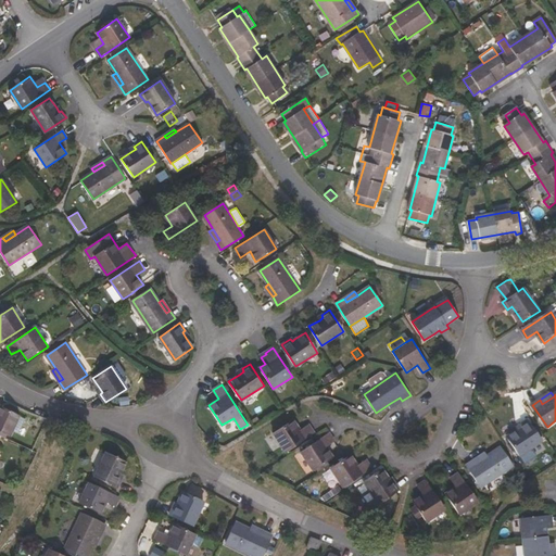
[(389,404),(391,407),(402,401),(400,397),(389,404)]
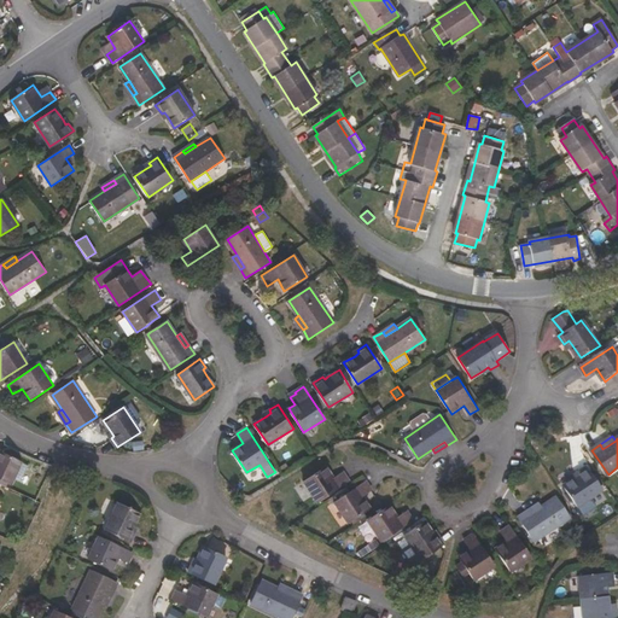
[(0,478),(12,484),(22,462),(0,452),(0,478)]
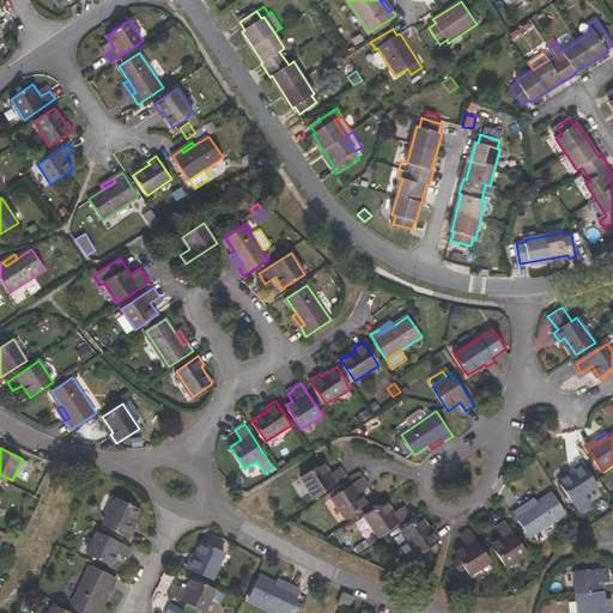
[(302,478),(316,498),(347,478),(341,468),(332,474),(325,463),(302,478)]
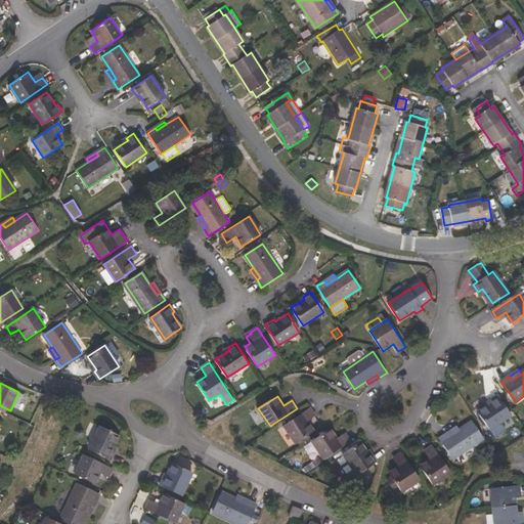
[(479,412),(491,430),(512,416),(499,396),(491,401),(493,403),(489,406),(479,412)]
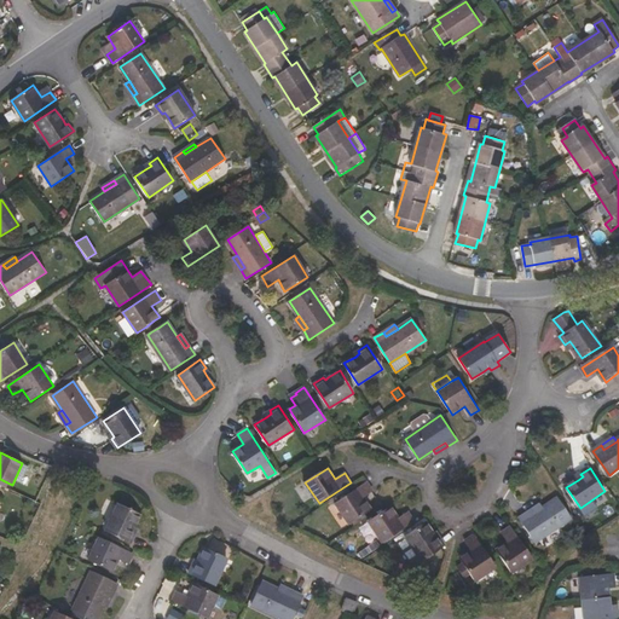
[(348,524),(371,509),(364,497),(374,491),(368,481),(336,502),(348,524)]
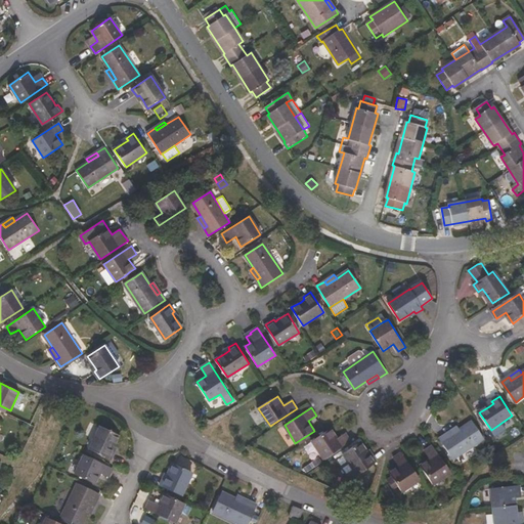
[(440,438),(453,459),(484,439),(473,422),(460,431),(450,437),(447,433),(440,438)]
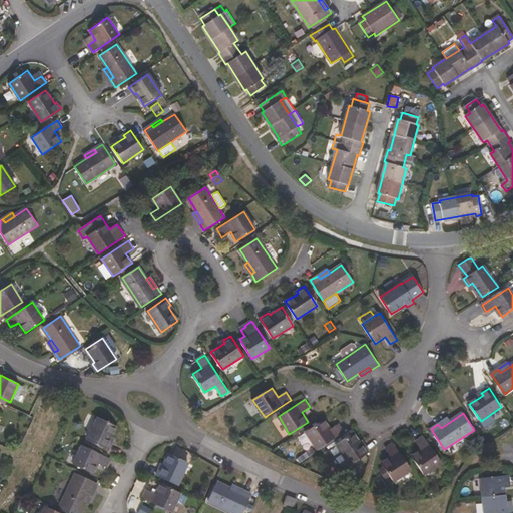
[(110,440),(112,436),(117,426),(99,417),(88,440),(106,449),(109,450),(113,441),(110,440)]
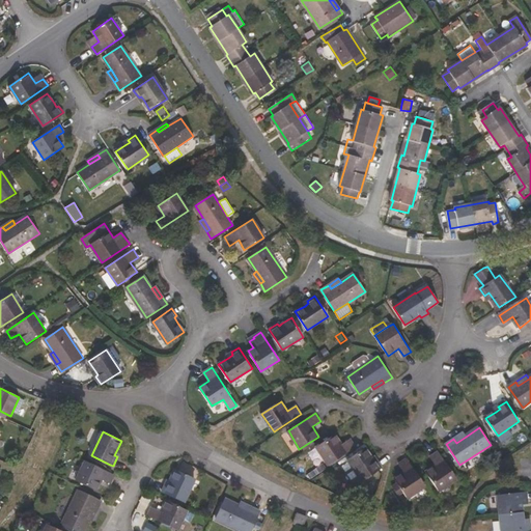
[(453,439),(456,443),(466,437),(464,432),(453,439)]
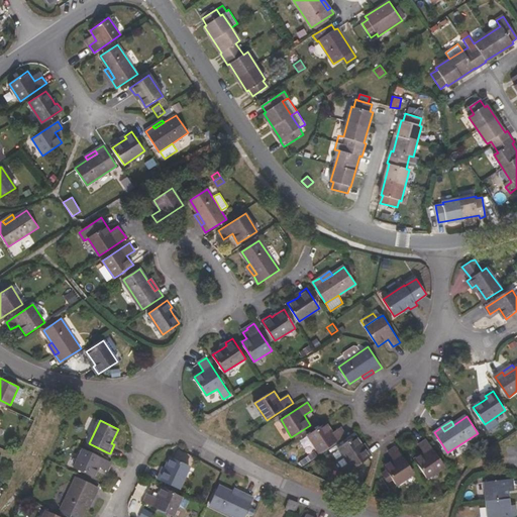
[(308,435),(319,452),(345,435),(341,428),(333,433),(327,423),(308,435)]
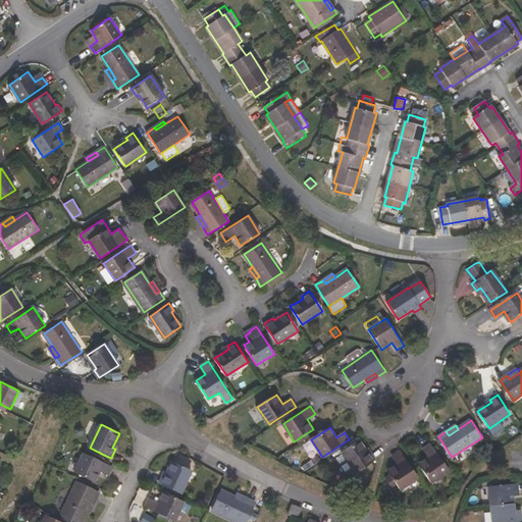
[(356,473),(376,460),(371,453),(369,454),(367,450),(360,440),(343,452),(356,473)]
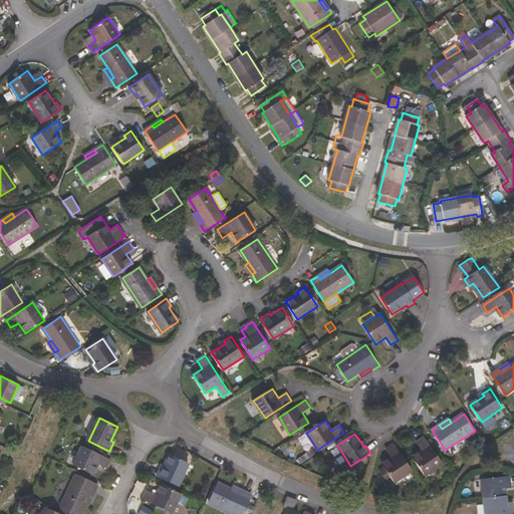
[(426,476),(443,464),(425,439),(418,444),(423,451),(413,457),(426,476)]
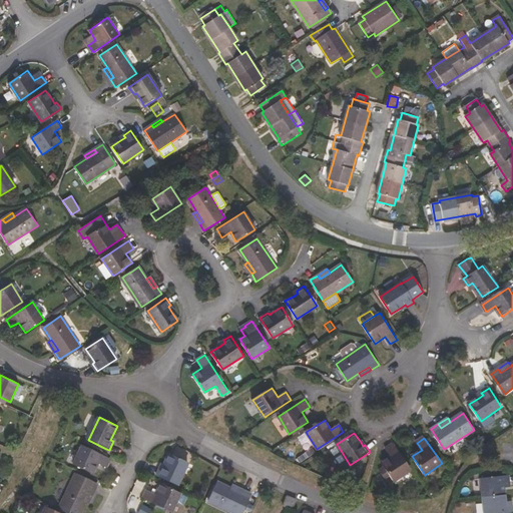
[(104,452),(106,449),(88,440),(86,443),(104,452)]
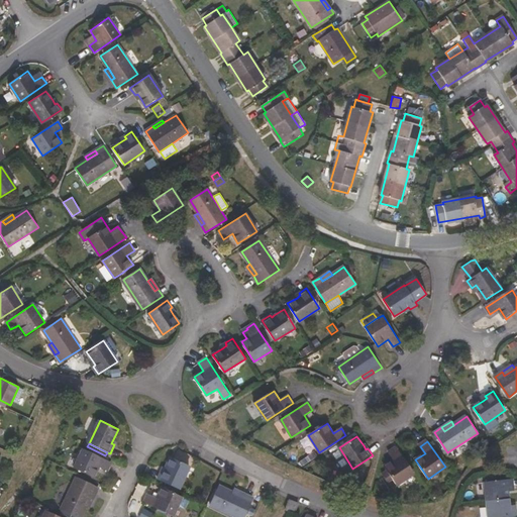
[(397,485),(414,474),(397,446),(390,450),(395,459),(385,467),(387,470),(383,473),(388,480),(392,478),(397,485)]
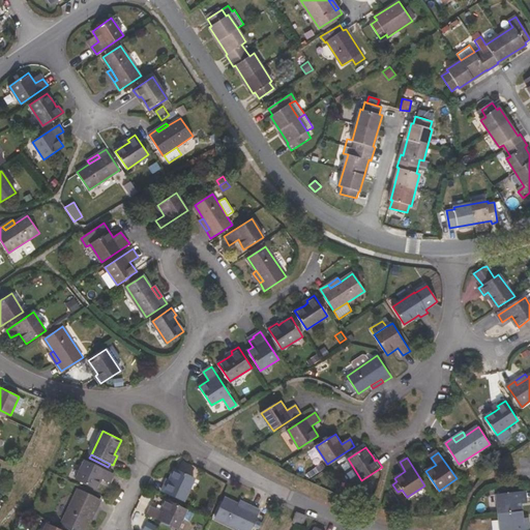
[(111,482),(115,473),(85,460),(77,479),(97,489),(102,478),(111,482)]
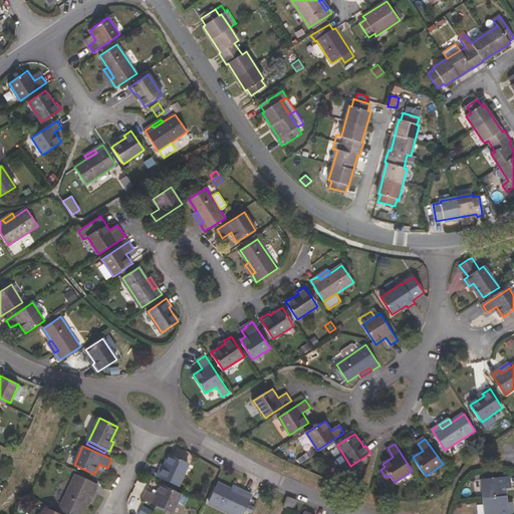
[(158,476),(179,486),(190,464),(171,455),(166,465),(165,469),(162,467),(158,476)]
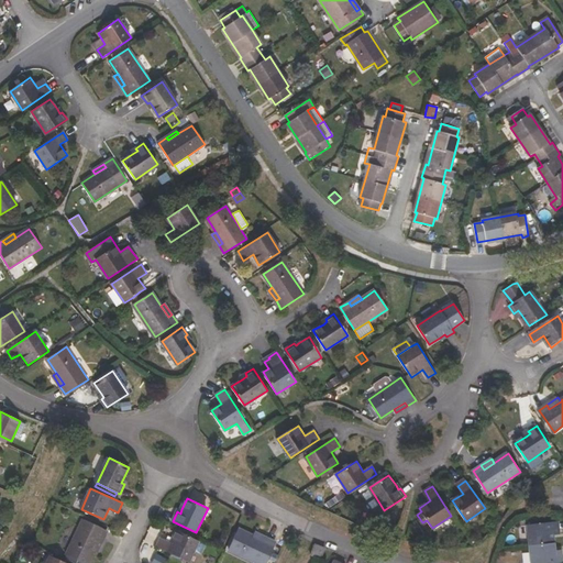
[(100,537),(105,539),(109,531),(84,519),(67,554),(84,562),(87,562),(94,550),(100,537)]
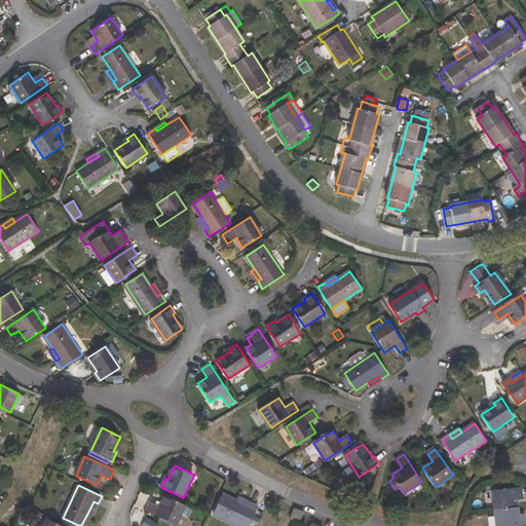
[(525,522),(525,514),(520,514),(518,499),(523,499),(522,487),(494,490),(497,525),(519,525),(525,525),(525,522)]
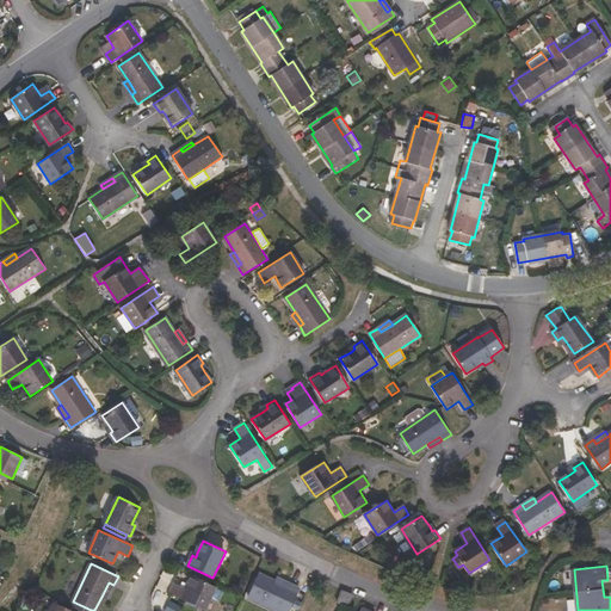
[(248,597),(281,610),(289,610),(301,588),(291,585),(289,588),(277,582),(259,574),(248,597)]
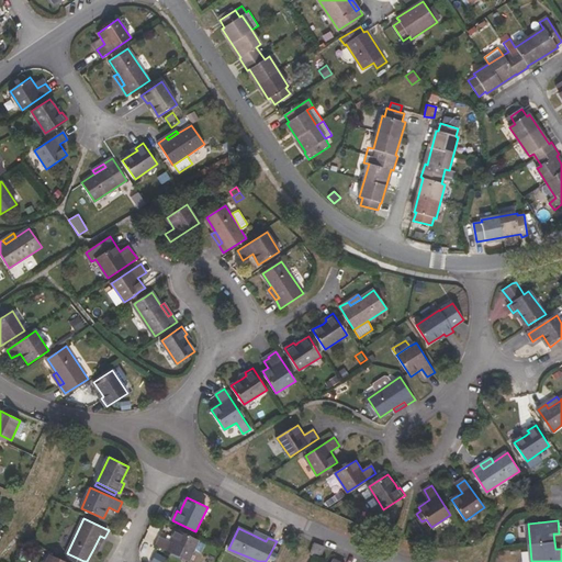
[(157,544),(189,560),(199,540),(177,530),(171,541),(161,537),(157,544)]
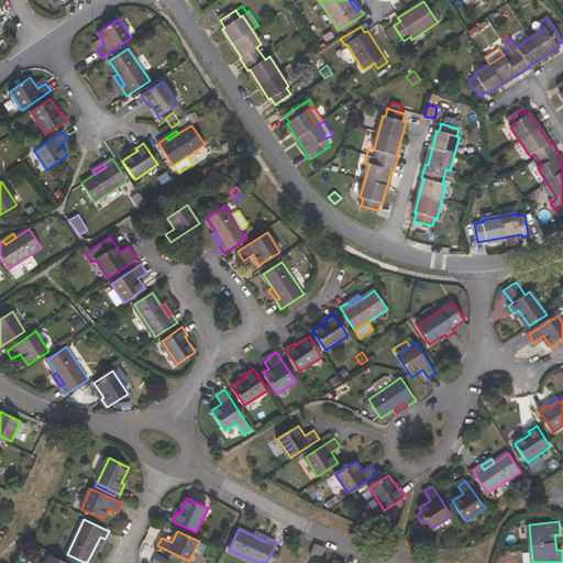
[(255,537),(266,542),(268,539),(256,533),(255,537)]
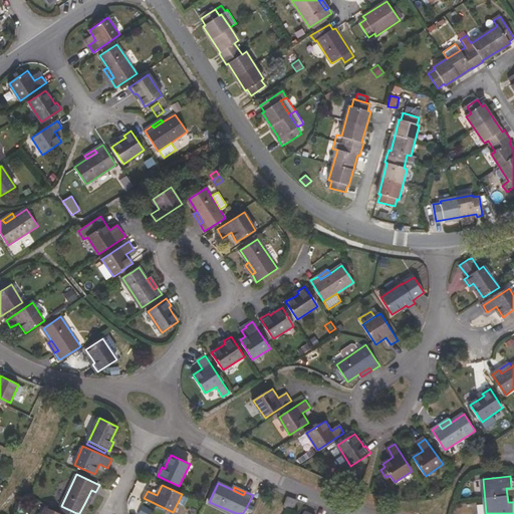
[(85,502),(90,504),(95,492),(91,490),(85,502)]
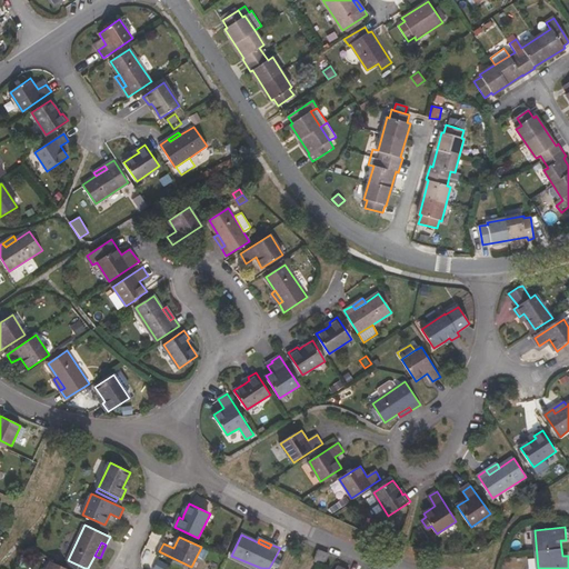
[(320,562),(326,565),(330,553),(319,549),(315,560),(320,562)]
